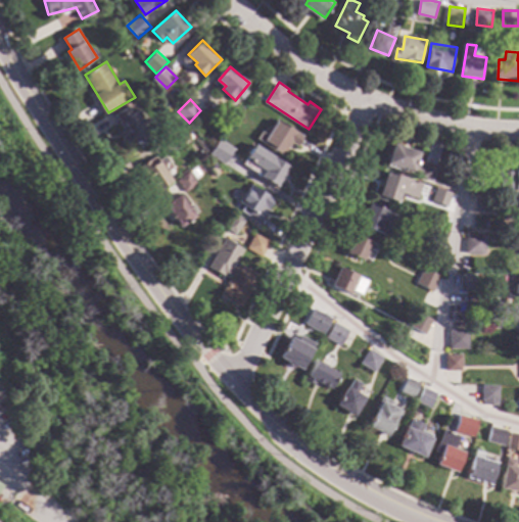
[(136,112),(138,110),(151,133),(130,147),(124,137),(130,133),(116,113),(131,104),(136,112)]
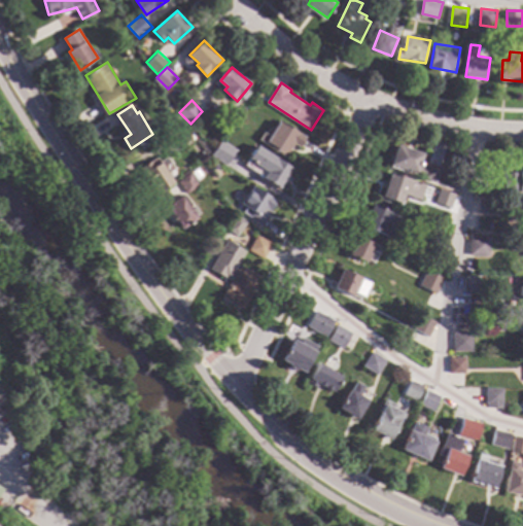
[(309,137),(304,146),(297,141),(288,155),(268,144),(281,121),(309,137)]
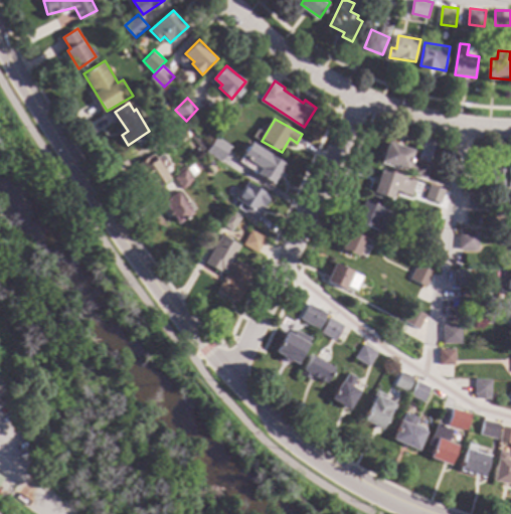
[(192,137),(179,145),(172,133),(184,125),(192,137)]
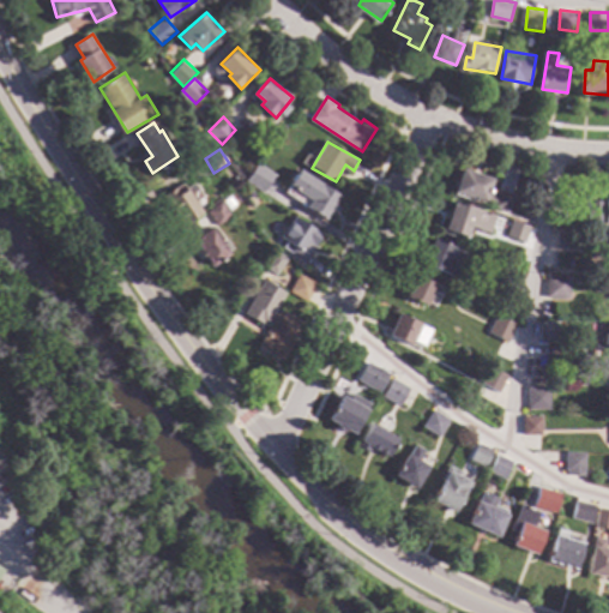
[(278,174),(266,193),(248,181),(259,162),(278,174)]
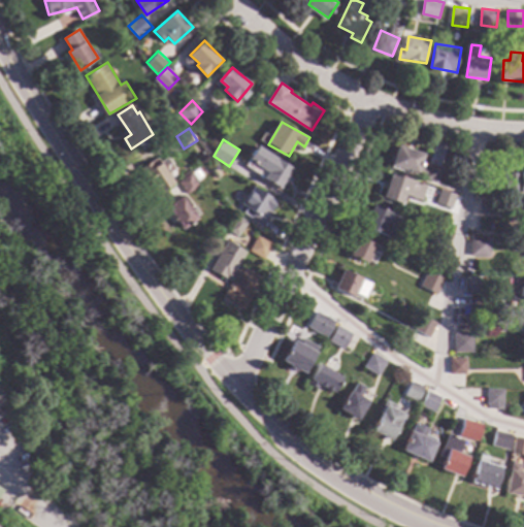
[(426,154),(423,164),(429,166),(430,162),(445,167),(439,184),(425,179),(427,175),(393,164),(399,145),(426,154)]
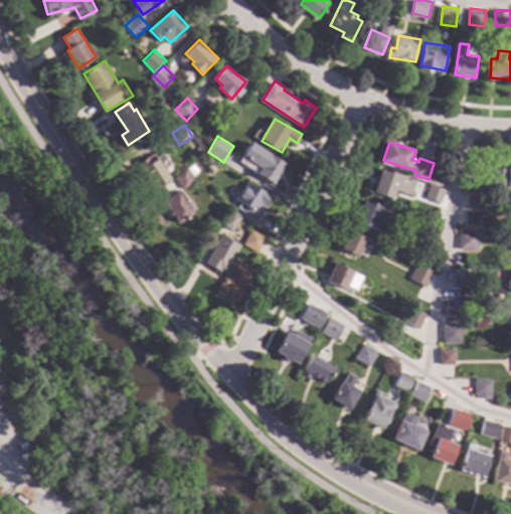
[(287,163),(275,183),(260,174),(265,166),(245,155),(252,143),(287,163)]
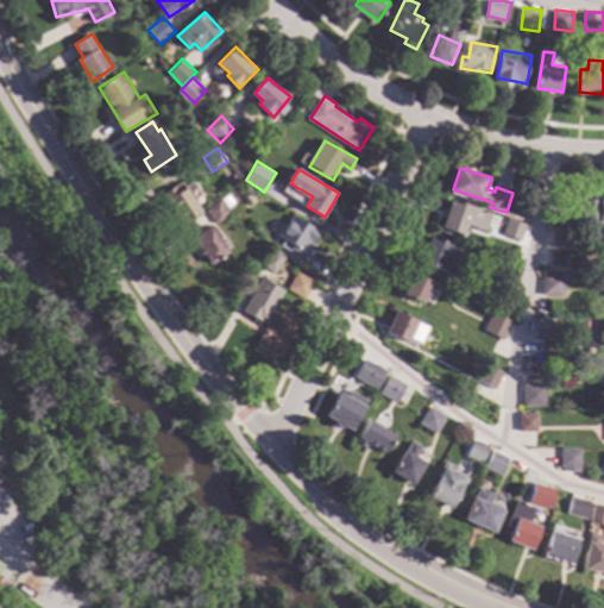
[(203,194),(196,199),(202,210),(183,221),(165,192),(183,181),(186,186),(194,180),(203,194)]
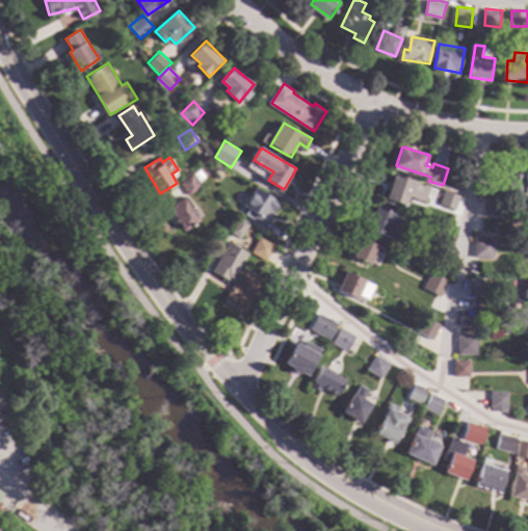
[(526,168),(525,170),(527,170),(527,193),(509,193),(510,168),(526,168)]
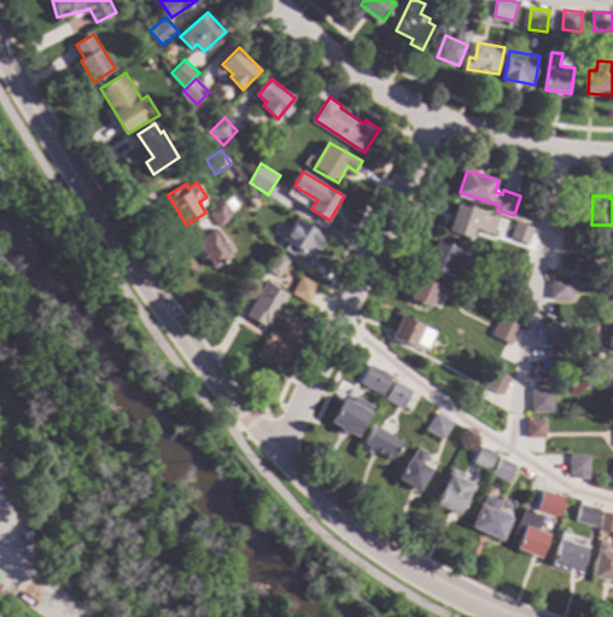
[(241,204),(234,210),(228,202),(235,197),(241,204)]
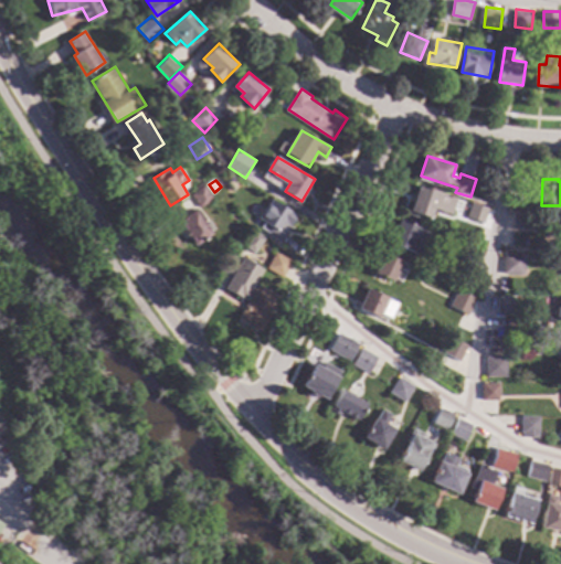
[(459,198),(453,214),(436,209),(433,217),(412,210),(422,183),(459,198)]
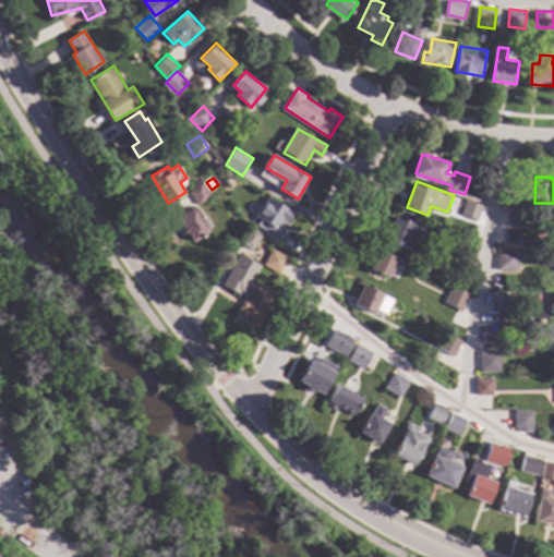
[(213,195),(200,204),(191,191),(203,183),(213,195)]
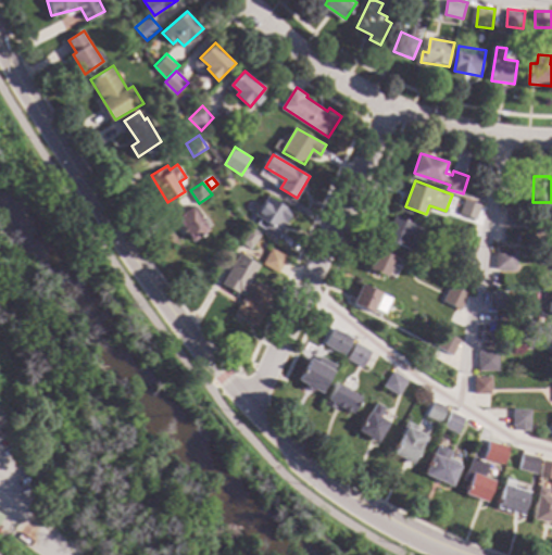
[(297,213),(279,239),(259,225),(262,217),(256,215),(271,194),(297,213)]
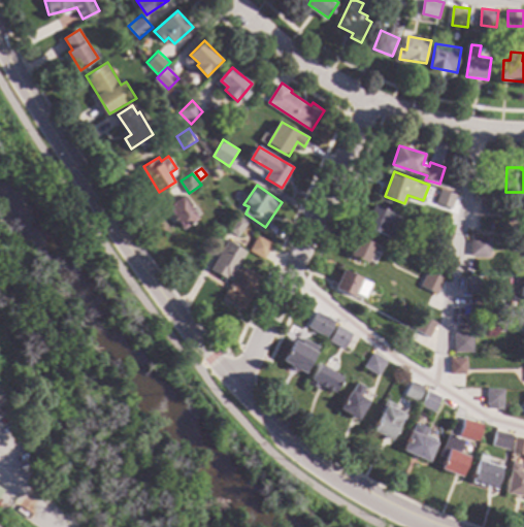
[(459,194),(455,208),(438,202),(443,188),(459,194)]
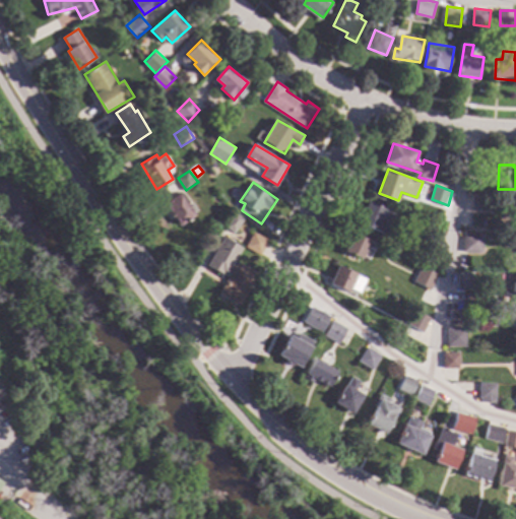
[(197,215),(181,225),(167,203),(183,192),(197,215)]
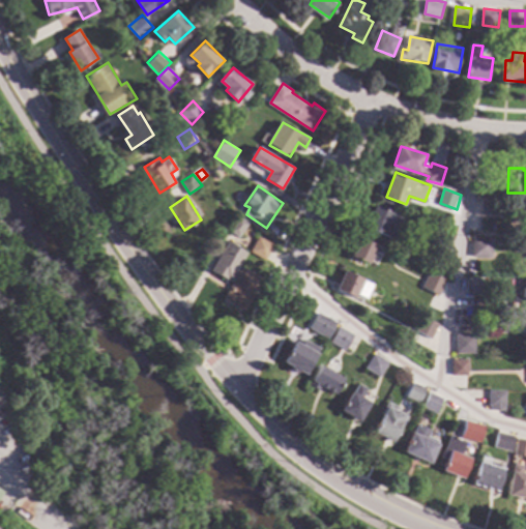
[(501,213),(484,214),(484,198),(501,198),(501,213)]
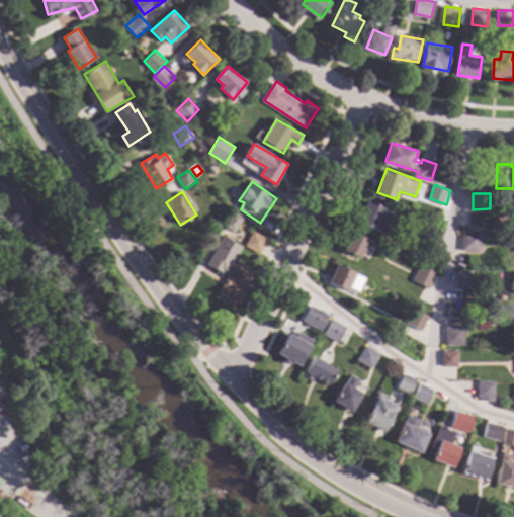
[(397,212),(388,233),(360,223),(368,201),(397,212)]
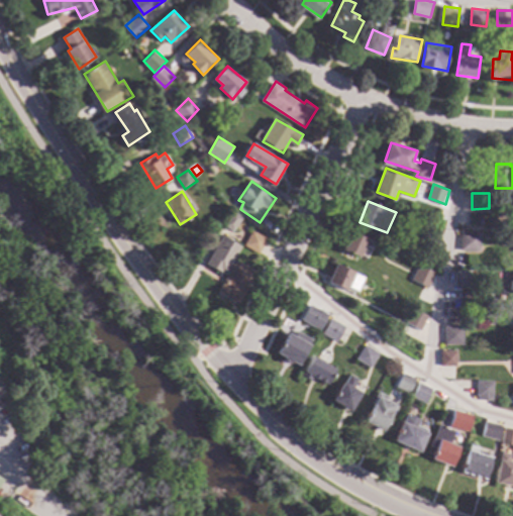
[(245,217),(236,231),(225,223),(234,210),(245,217)]
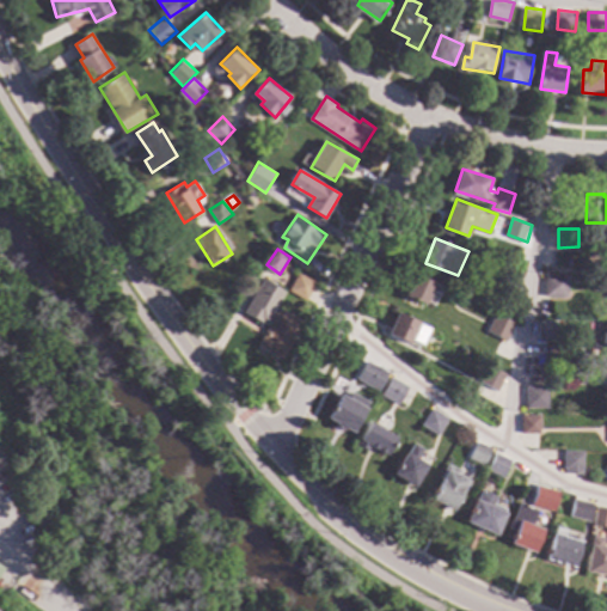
[(527,274),(519,292),(502,283),(507,273),(500,269),(503,262),(527,274)]
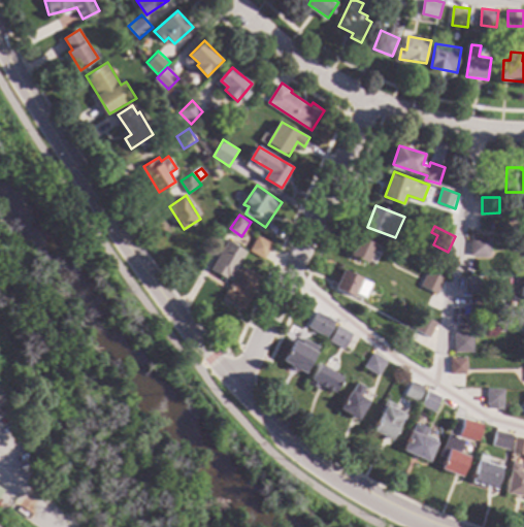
[(274,242),(267,258),(251,250),(258,235),(274,242)]
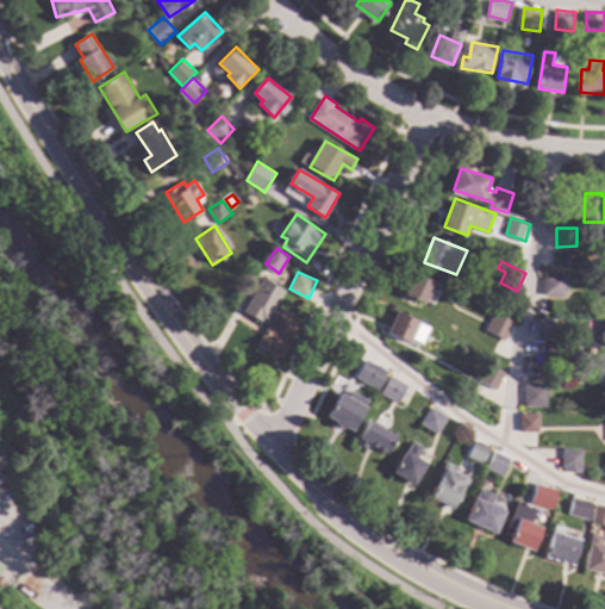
[(437,284),(428,304),(405,293),(416,273),(437,284)]
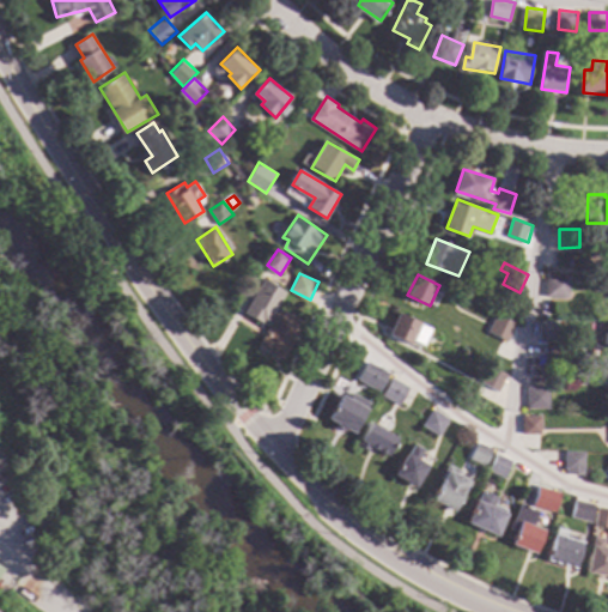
[(573,277),(572,298),(549,296),(551,276),(573,277)]
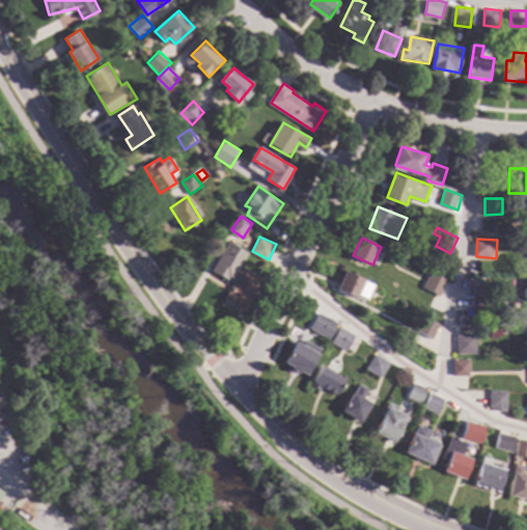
[(249,252),(232,281),(215,271),(231,242),(249,252)]
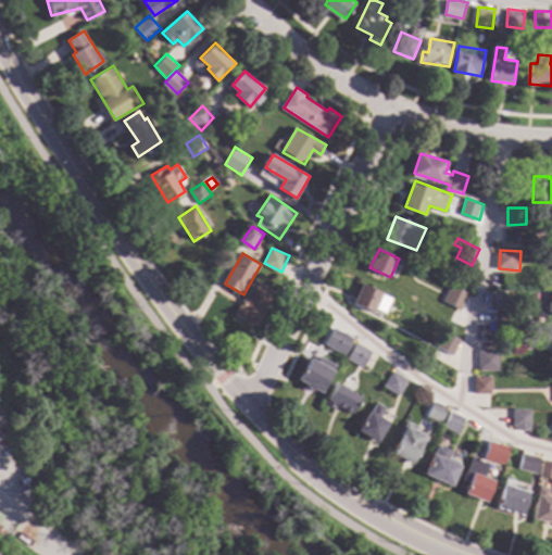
[(278,290),(260,325),(238,313),(256,278),(278,290)]
